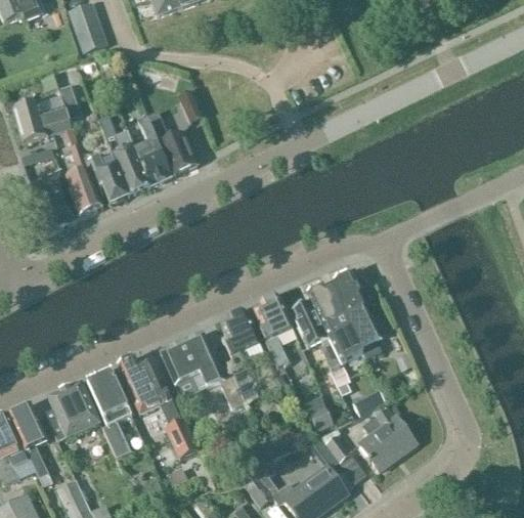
[(0,0),(0,13),(4,24),(25,14),(27,18),(42,12),(37,0),(0,0)]
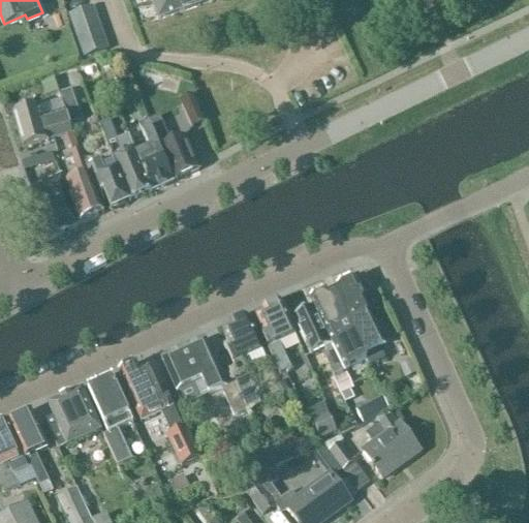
[(152,0),(158,16),(180,8),(181,8),(199,2),(199,1),(203,0),(152,0)]
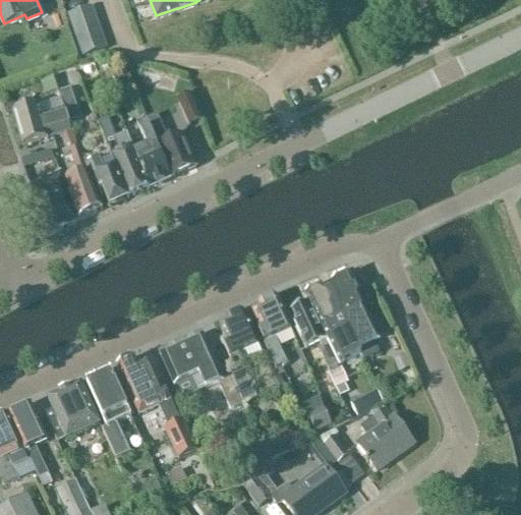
[(106,45),(97,17),(92,3),(68,11),(82,53),(106,45)]
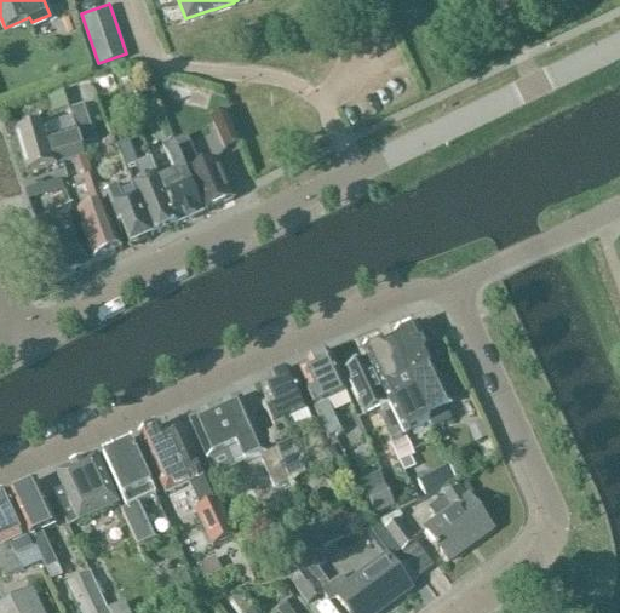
[(64,90),(50,95),(53,109),(69,104),(64,90)]
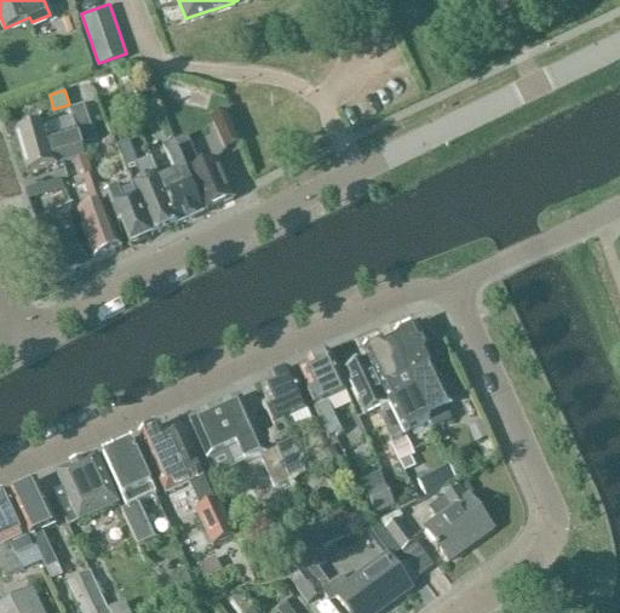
[(239,139),(227,112),(214,118),(227,145),(239,139)]
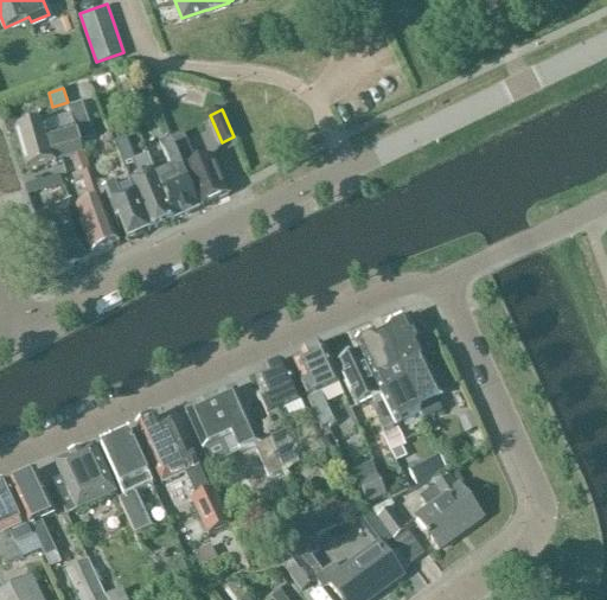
[(48,131),(44,117),(16,126),(27,166),(56,158),(56,157),(82,150),(75,123),(48,131)]
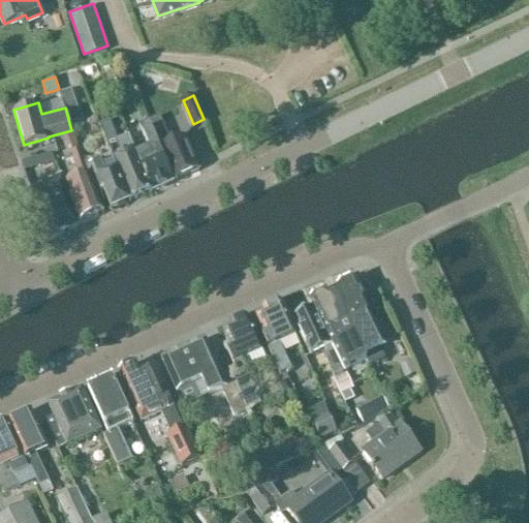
[(152,188),(136,151),(135,146),(120,152),(118,149),(121,148),(110,118),(100,121),(114,155),(113,155),(117,163),(116,163),(129,197),(152,188)]
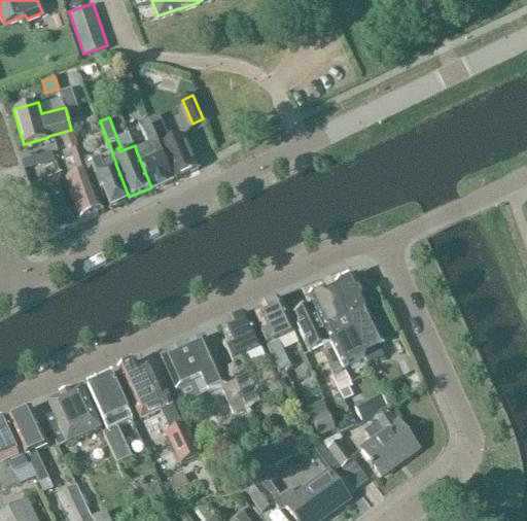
[(168,135),(163,123),(152,127),(157,140),(159,140),(174,176),(199,166),(183,133),(168,140),(166,136),(168,135)]
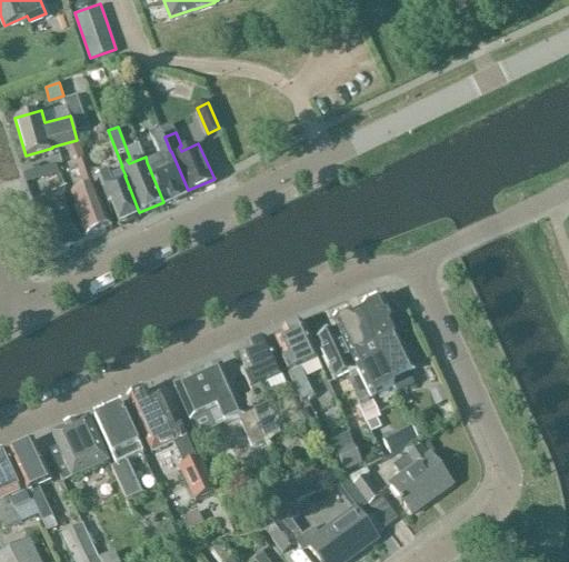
[(161,156),(147,162),(163,202),(186,191),(170,151),(165,137),(155,141),(161,156)]
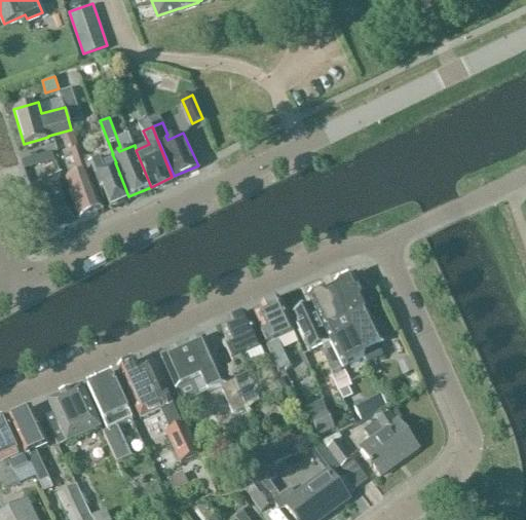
[(79,219),(104,209),(75,134),(66,137),(80,173),(65,179),(79,219)]
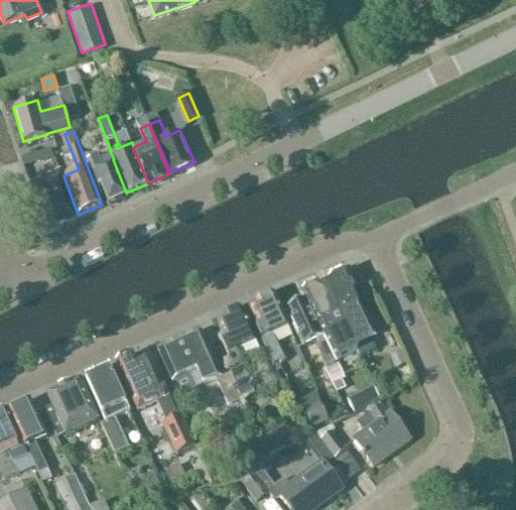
[(105,187),(110,201),(126,193),(108,146),(84,155),(90,172),(93,171),(100,189),(105,187)]
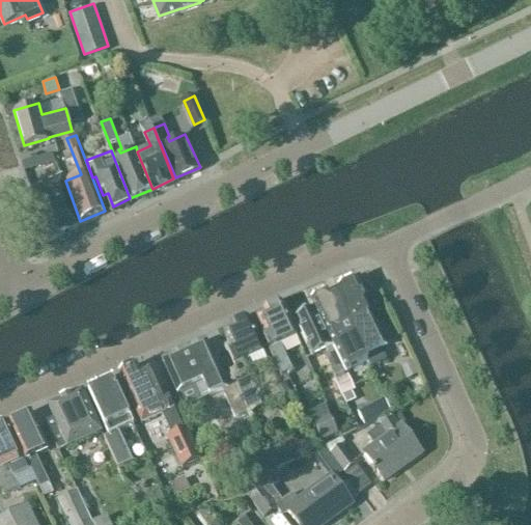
[(48,236),(79,221),(62,173),(31,188),(48,236)]
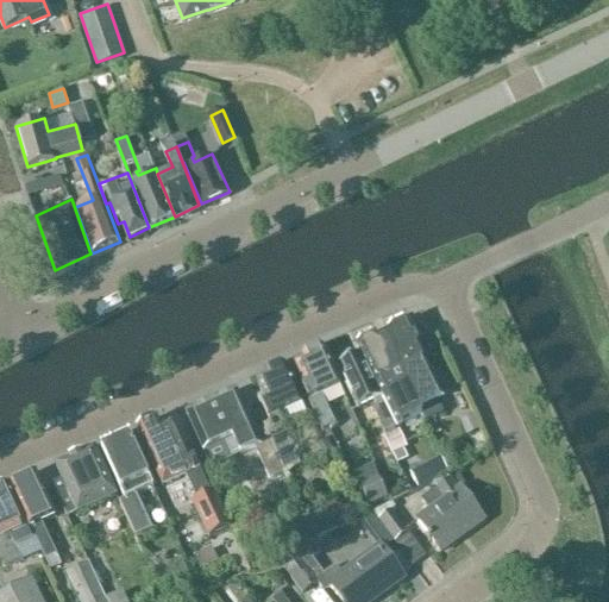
[(381,328),(419,412),(420,414),(424,412),(427,418),(445,408),(438,395),(425,371),(432,368),(407,317),(381,328)]
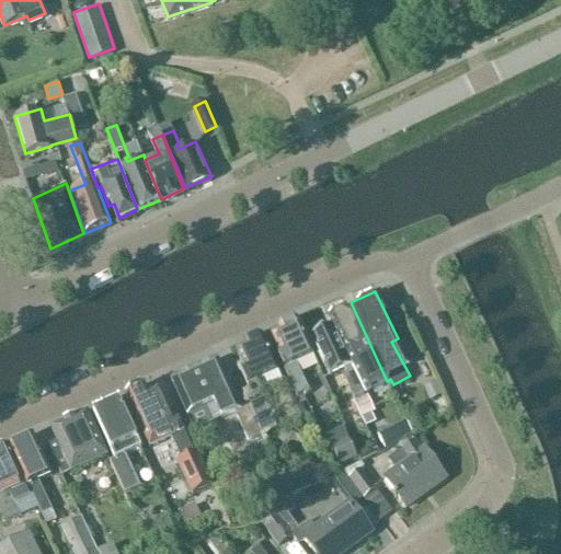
[(379,384),(387,381),(386,379),(351,302),(328,313),(332,321),(351,360),(355,358),(370,389),(379,384)]
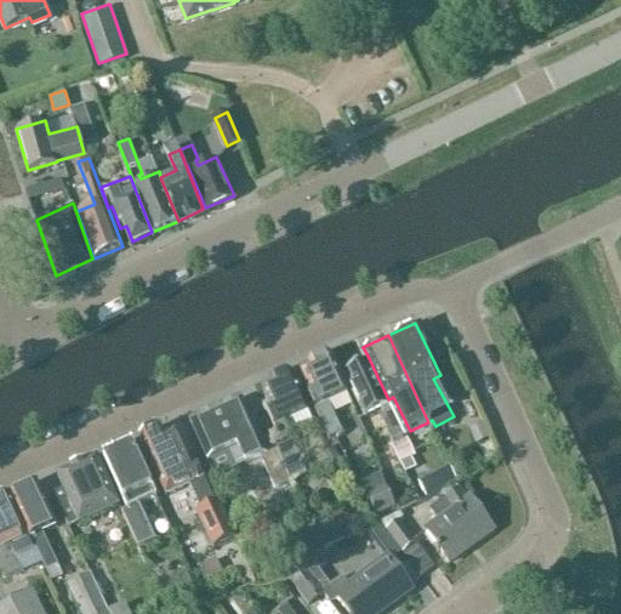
[(308,359),(309,363),(301,368),(311,390),(308,391),(329,436),(342,430),(337,420),(339,419),(331,403),(326,405),(324,399),(347,390),(329,350),(325,352),(320,350),(313,352),(312,358),(308,359)]
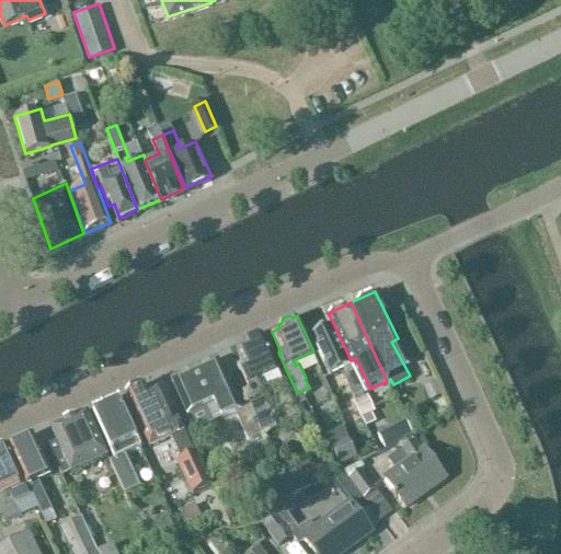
[(365,388),(351,360),(332,321),(310,332),(329,371),(331,371),(330,370),(340,366),(354,393),(365,388)]
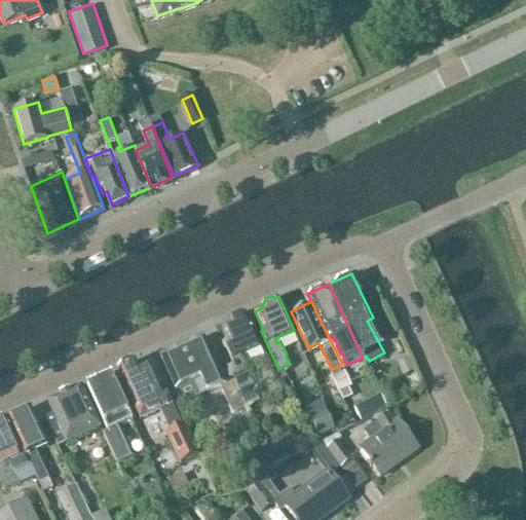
[(232,374),(245,403),(259,396),(246,365),(247,364),(245,360),(263,353),(246,311),(242,312),(237,310),(232,312),(231,318),(228,320),(229,322),(222,326),(230,344),(226,346),(233,363),(228,365),(232,374)]
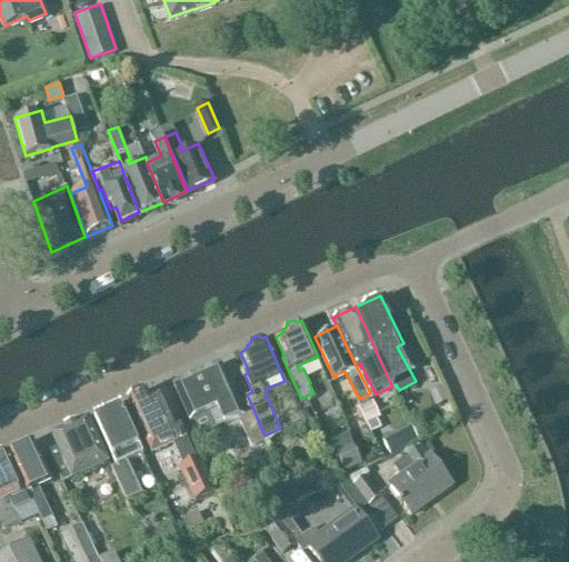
[(219,362),(175,381),(197,432),(237,414),(249,442),(265,435),(251,404),(238,411),(231,397),(233,395),(219,362)]
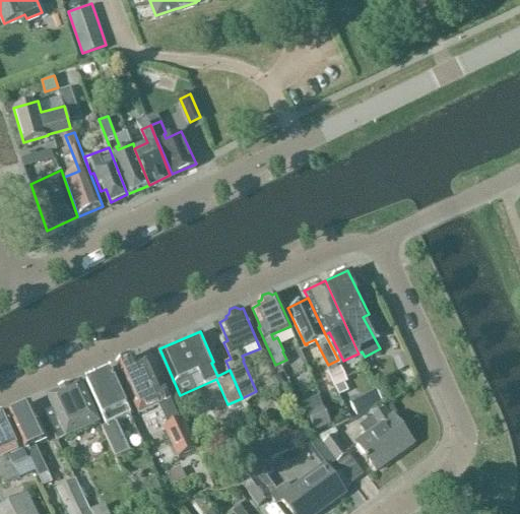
[(164,425),(177,454),(197,445),(184,415),(180,418),(165,385),(159,388),(144,356),(136,359),(134,354),(117,362),(138,411),(160,401),(163,406),(160,407),(168,423),(164,425)]
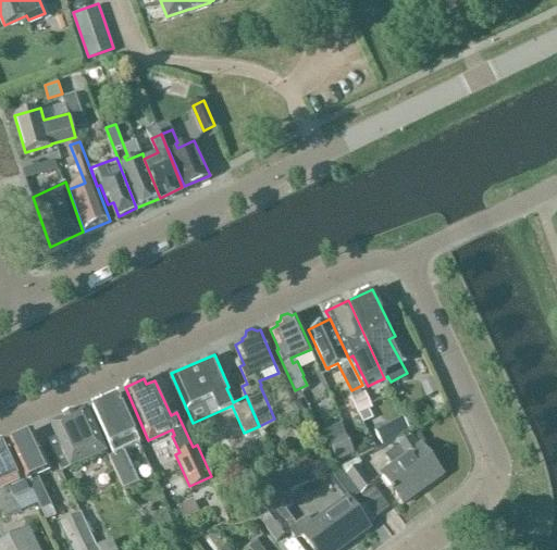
[(371,403),(364,389),(351,396),(358,410),(368,405),(371,403)]
